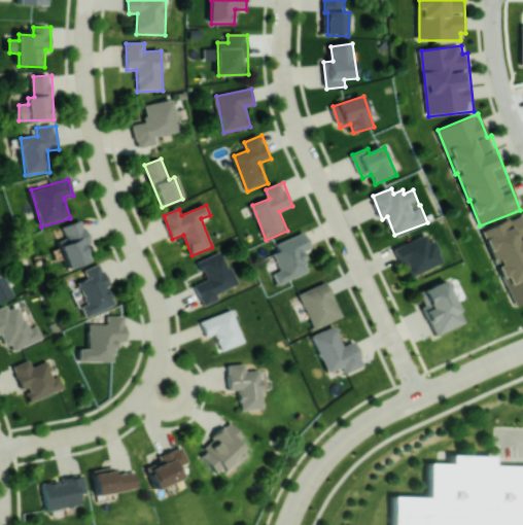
[(514,307),(522,304),(522,216),(487,230),(514,307)]
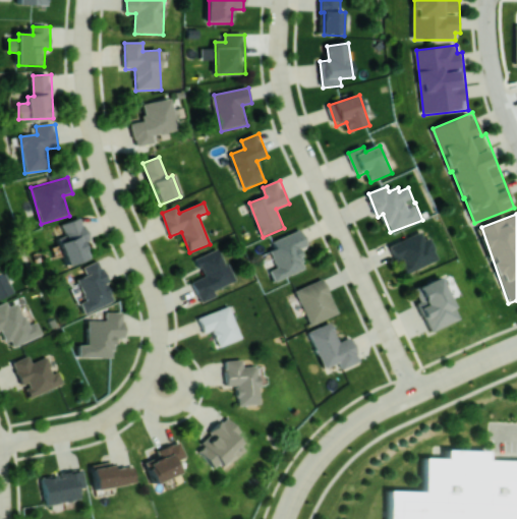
[(92,257),(87,243),(91,241),(82,218),(61,226),(65,237),(59,239),(68,266),(92,257)]
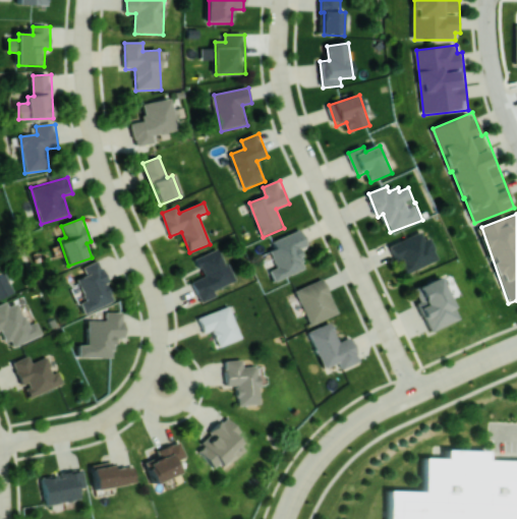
[(308,246),(302,231),(275,241),(277,249),(273,251),(279,269),(273,272),(276,282),(308,271),(300,249),(308,246)]
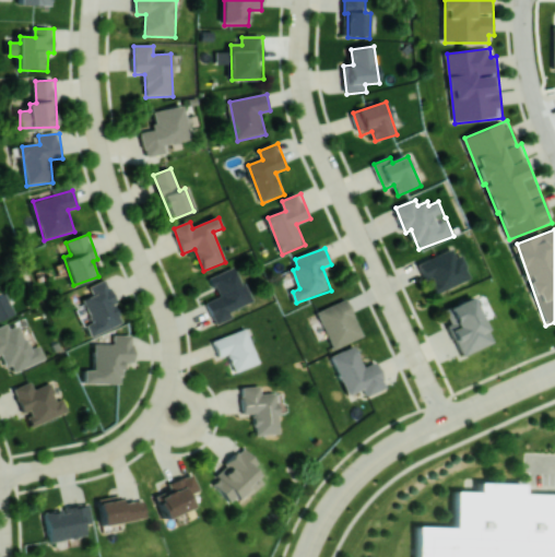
[(421,263),(427,281),(432,280),(437,294),(473,281),(463,256),(457,258),(455,250),(421,263)]
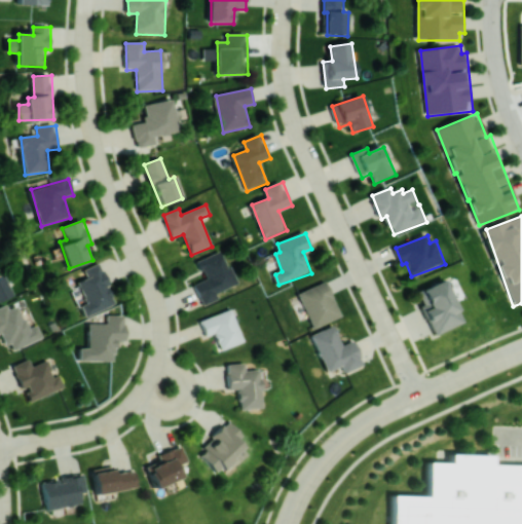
[(199,261),(208,281),(195,285),(204,307),(221,300),(218,294),(238,286),(224,251),(199,261)]
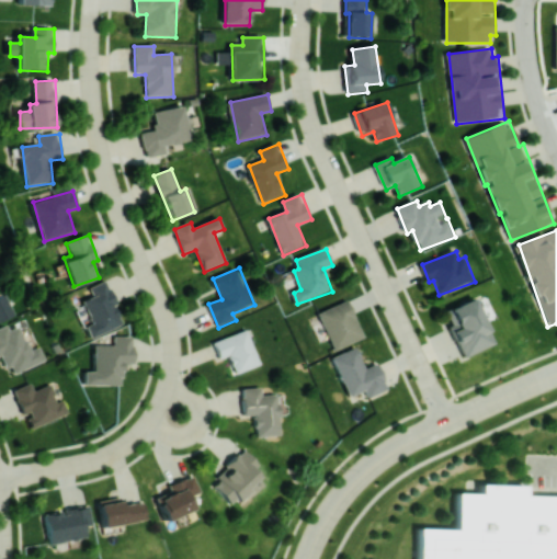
[(126,326),(110,282),(83,292),(95,324),(88,327),(92,338),(126,326)]
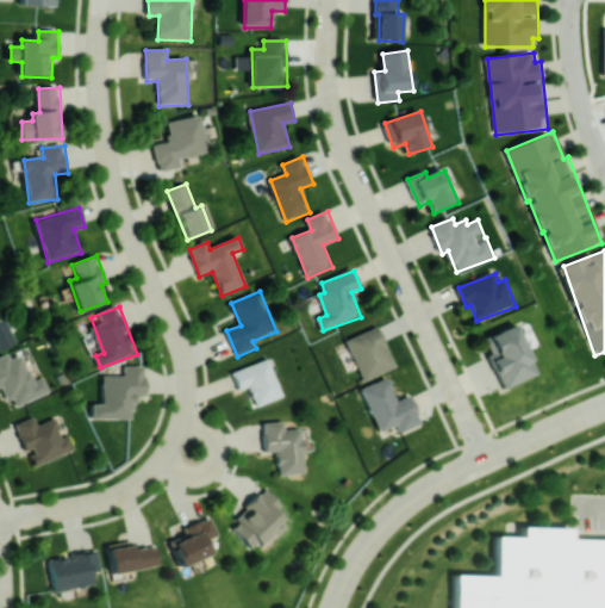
[(0,349),(14,343),(5,320),(0,321),(0,320),(0,349)]
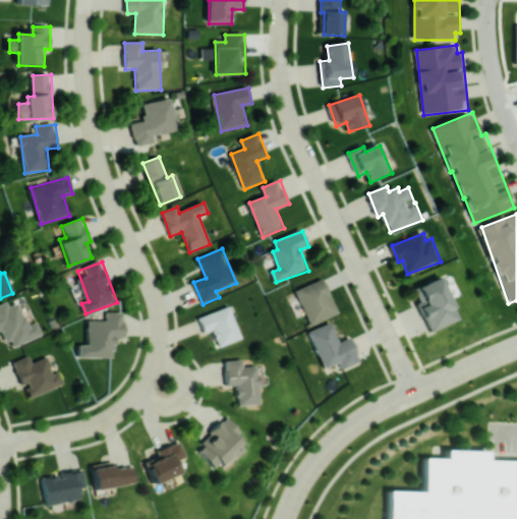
[(433,333),(461,321),(443,278),(413,290),(433,333)]
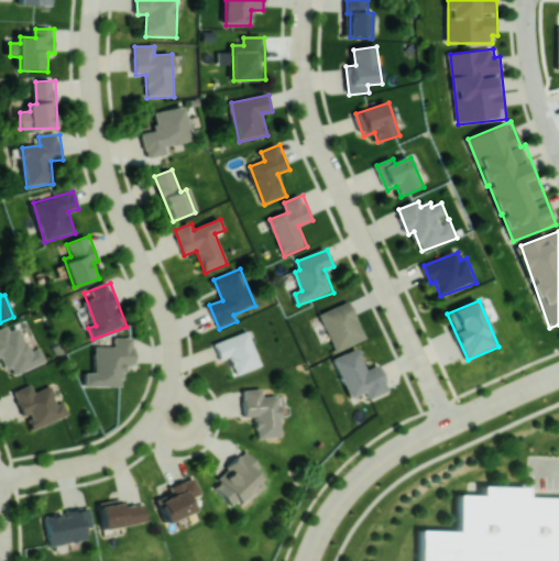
[(337,352),(368,340),(351,303),(322,315),(337,352)]
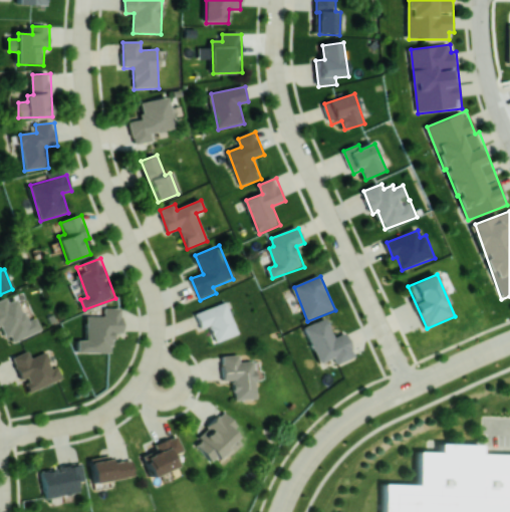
[(12,344),(44,331),(39,318),(29,322),(20,299),(10,303),(8,298),(0,301),(0,327),(5,326),(12,344)]
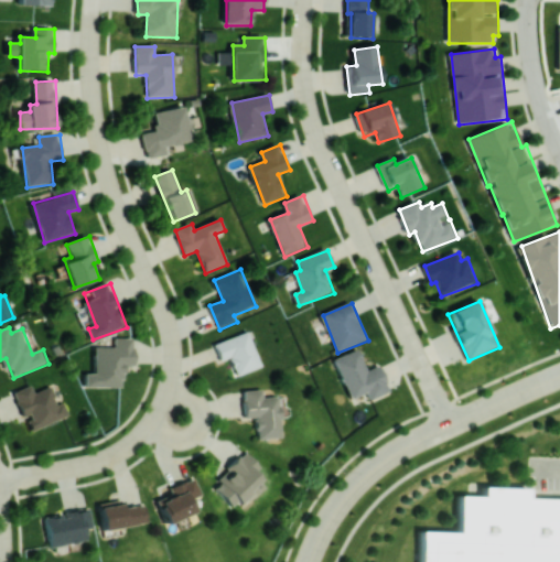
[(216,344),(222,361),(233,358),(237,376),(261,369),(251,334),(216,344)]
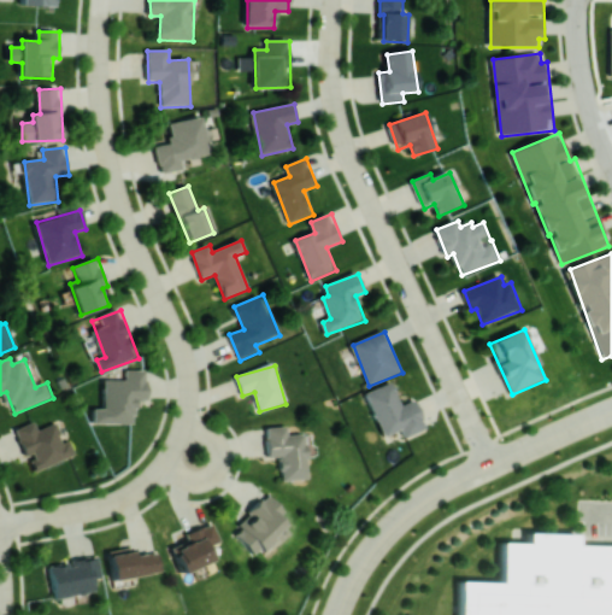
[(106,381),(106,410),(95,410),(95,425),(136,425),(137,402),(148,402),(148,372),(128,372),(128,381),(106,381)]
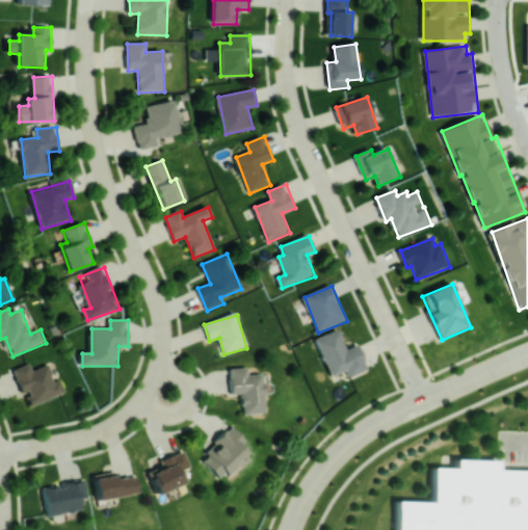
[(332,377),(348,371),(350,377),(369,371),(360,345),(348,350),(341,330),(318,339),(332,377)]
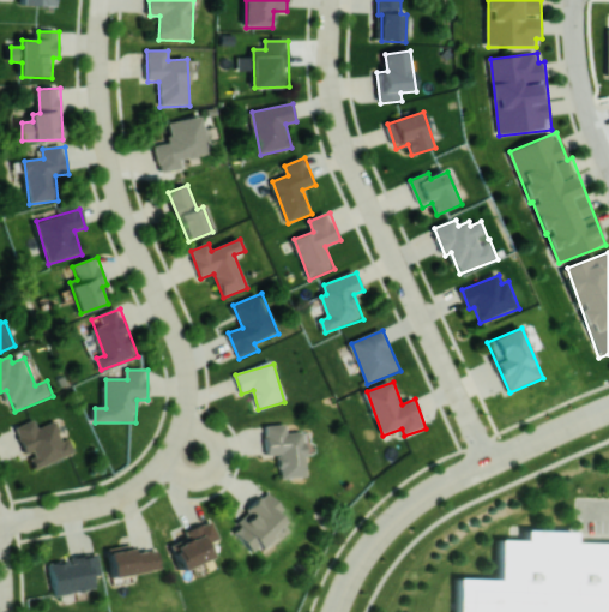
[(37,469),(78,454),(72,439),(66,442),(59,421),(40,429),(37,421),(18,429),(28,456),(32,455),(37,469)]
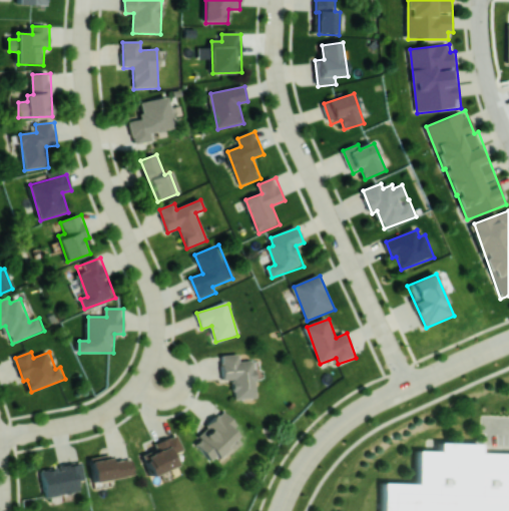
[(224,381),(233,380),(234,400),(258,399),(255,362),(240,363),(239,355),(222,356),(224,381)]
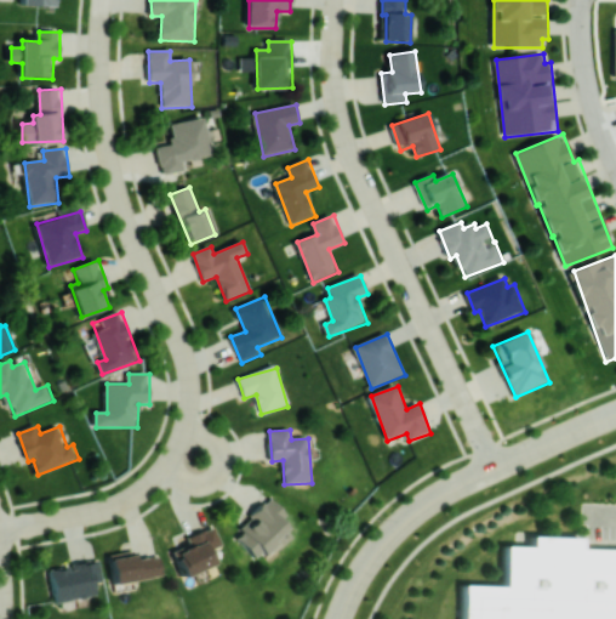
[(294,526),(271,501),(234,535),(257,561),(294,526)]
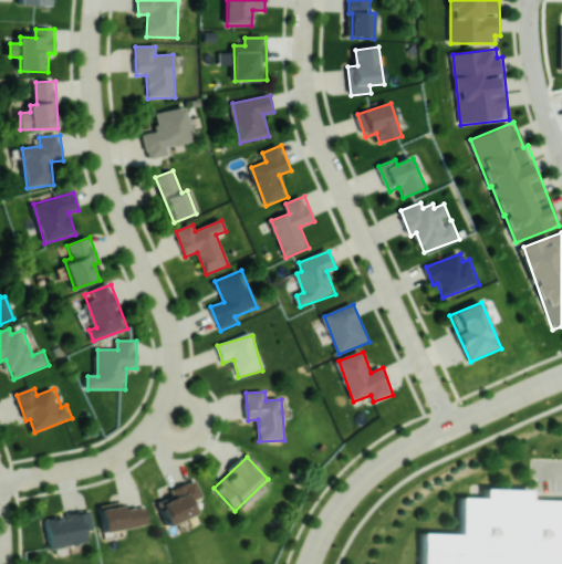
[(537,472),(561,472),(561,460),(538,460),(537,472)]
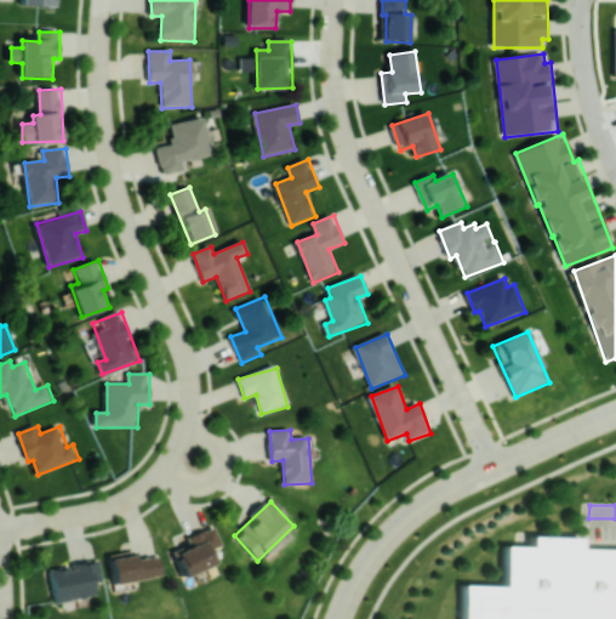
[(188,538),(192,549),(176,554),(184,577),(221,564),(215,550),(223,546),(216,528),(188,538)]
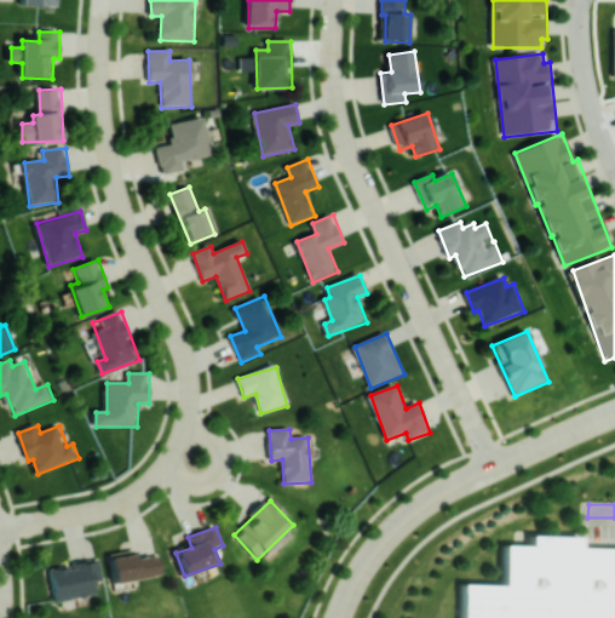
[(464,617),(465,589),(506,591),(509,548),(534,549),(534,537),(584,539),(582,550),(614,551),(614,617),(464,617)]
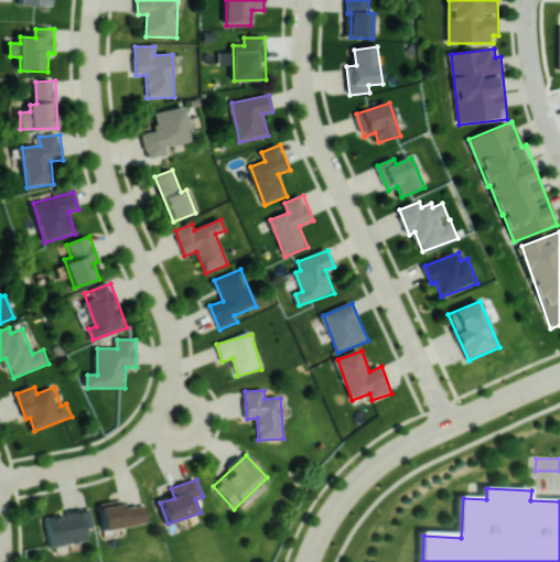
[(149,525),(147,506),(124,508),(122,501),(100,505),(104,530),(149,525)]
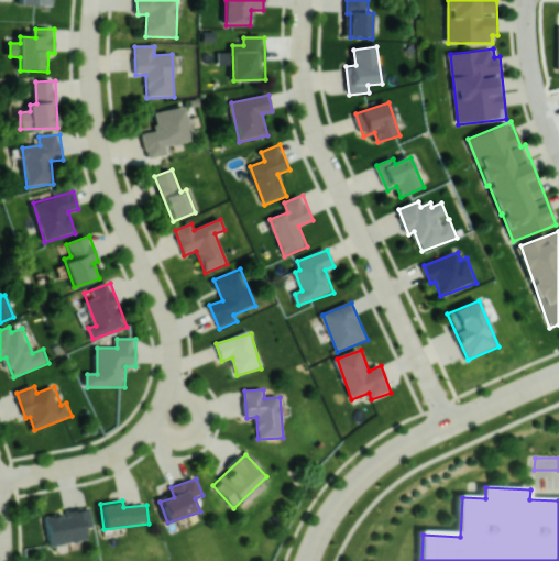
[(87,528),(94,528),(92,510),(47,515),(51,546),(88,542),(87,528)]
